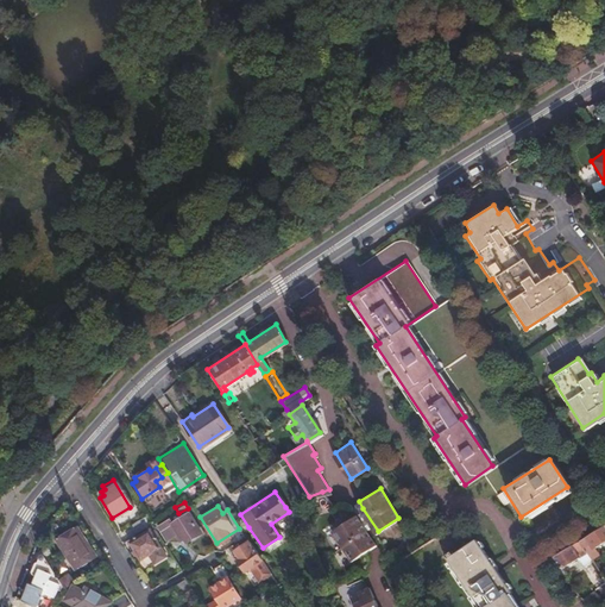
[(363,508),(357,513),(376,543),(383,539),(378,531),(363,508)]
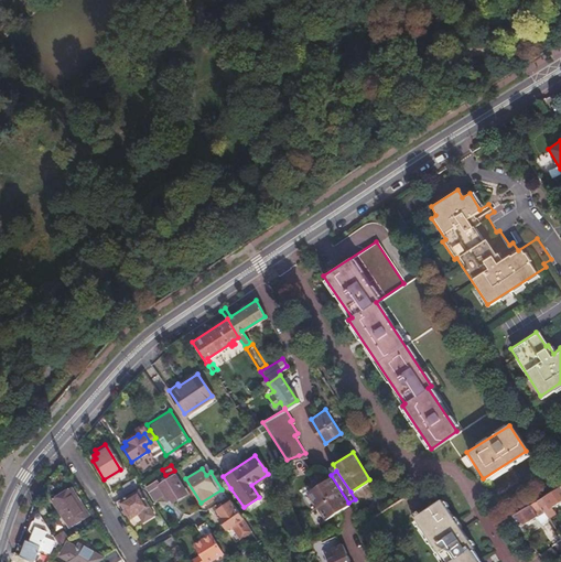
[(147,484),(155,499),(164,494),(168,499),(174,495),(175,498),(184,493),(173,474),(159,483),(157,478),(147,484)]
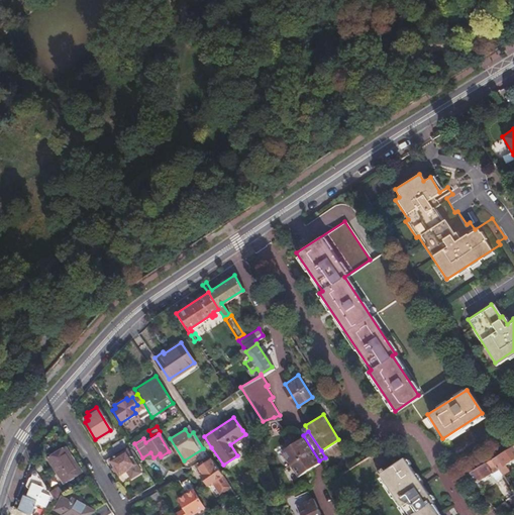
[(319,460),(303,435),(281,448),(298,475),(319,460)]
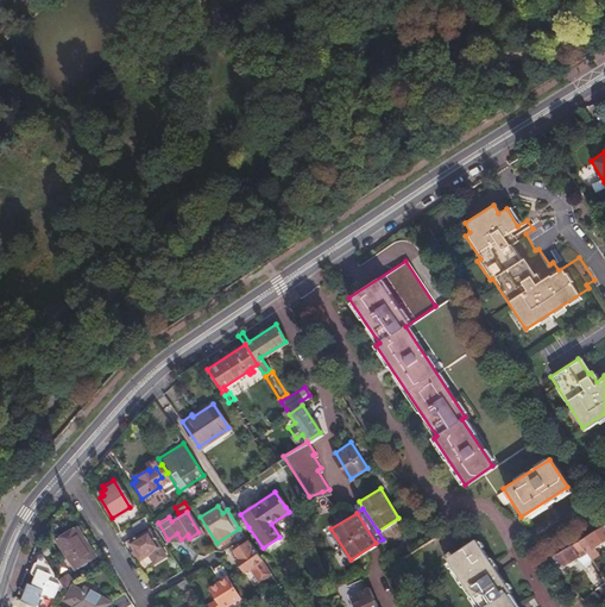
[(127,526),(132,532),(147,524),(143,517),(127,526)]
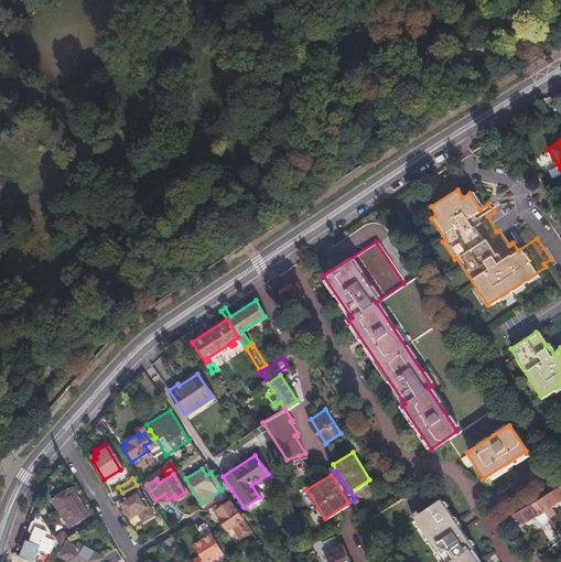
[(50,499),(66,526),(85,514),(69,487),(50,499)]
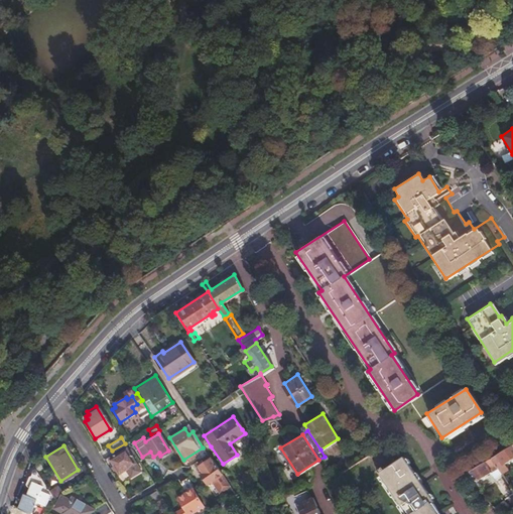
[(512,458),(512,446),(512,445),(491,458),(497,468),(500,473),(507,469),(503,464),(512,458)]
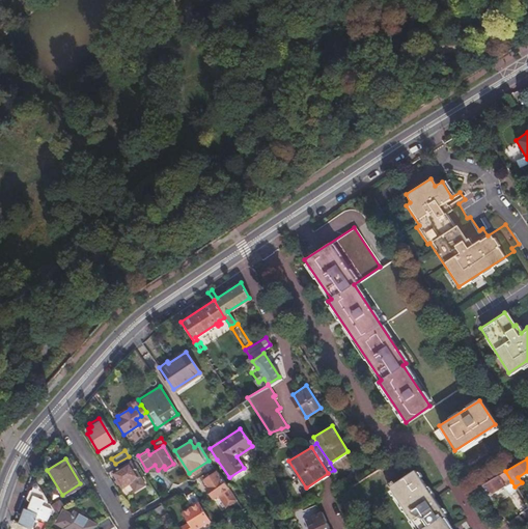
[(111,472),(120,488),(129,482),(134,490),(143,483),(139,476),(130,461),(111,472)]
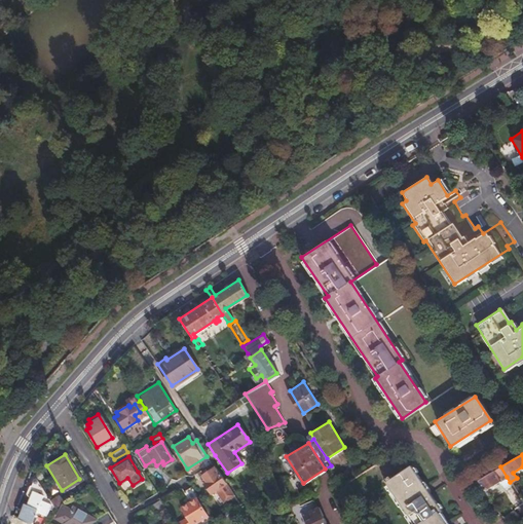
[(35,479),(36,481),(43,477),(33,460),(29,468),(28,469),(35,479)]
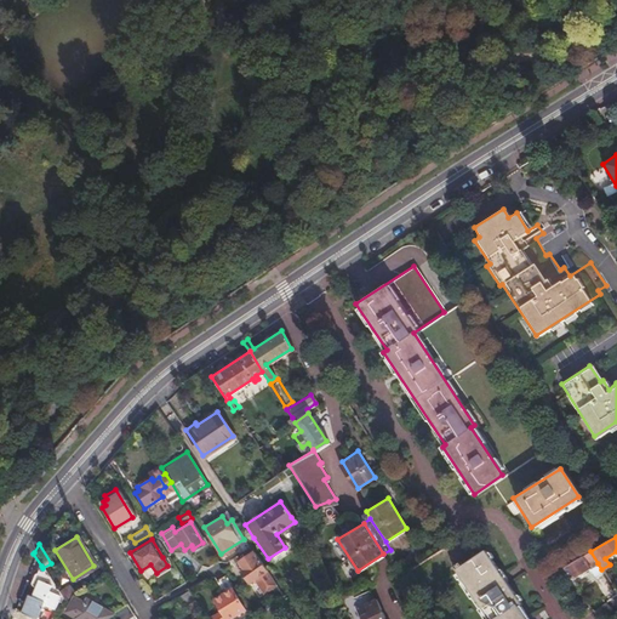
[(263,592),(274,585),(266,571),(249,545),(241,550),(246,556),(239,561),(241,564),(238,567),(247,583),(253,579),(263,592)]
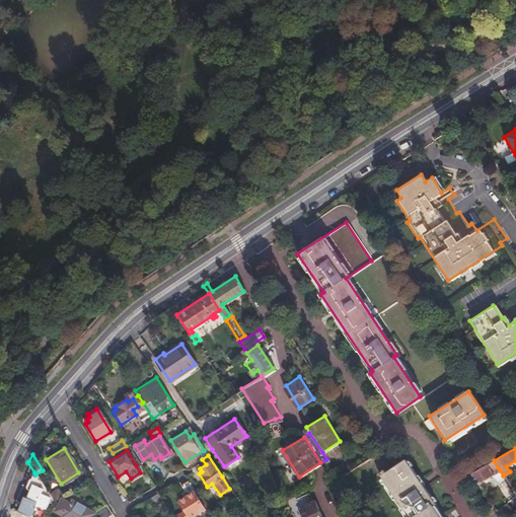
[(440,516),(433,505),(435,503),(406,459),(386,471),(383,467),(380,469),(382,473),(380,475),(409,516),(440,516)]
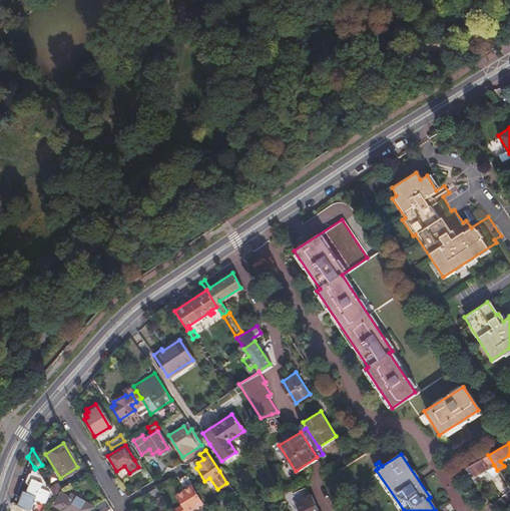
[(494,465),(488,455),(466,469),(472,478),(494,465)]
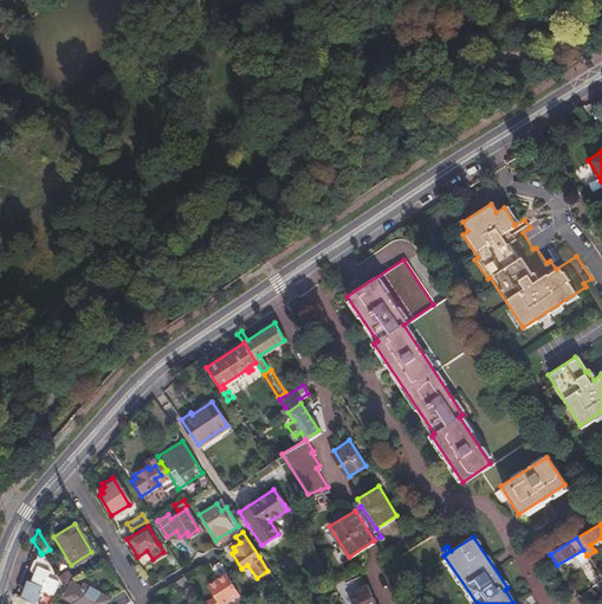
[(57,579),(54,576),(41,554),(40,552),(37,560),(33,559),(28,571),(34,573),(31,582),(43,586),(51,590),(57,579)]
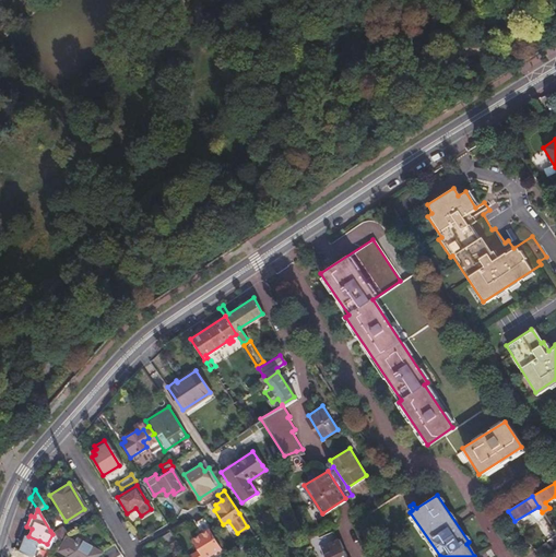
[(209,528),(211,526),(201,510),(192,516),(202,532),(209,528)]
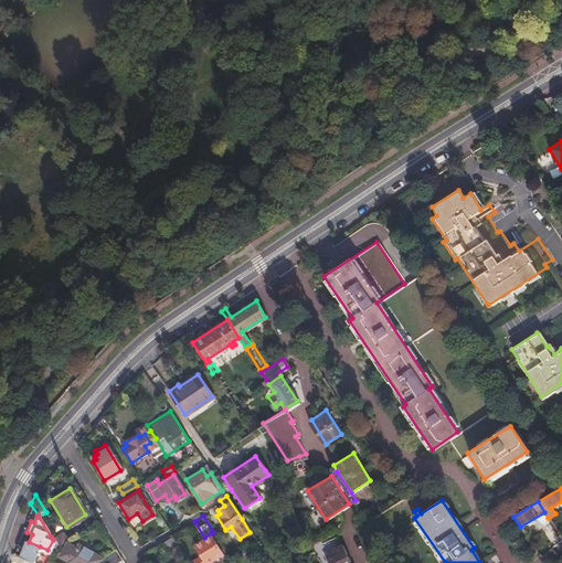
[(551,544),(561,538),(549,519),(539,526),(551,544)]
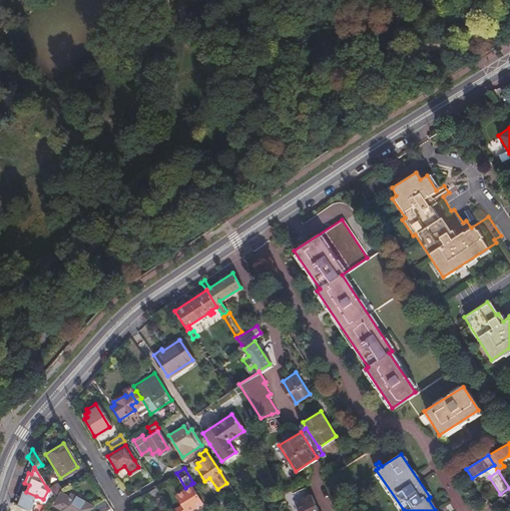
[(50,494),(59,489),(55,482),(46,487),(48,490),(50,494)]
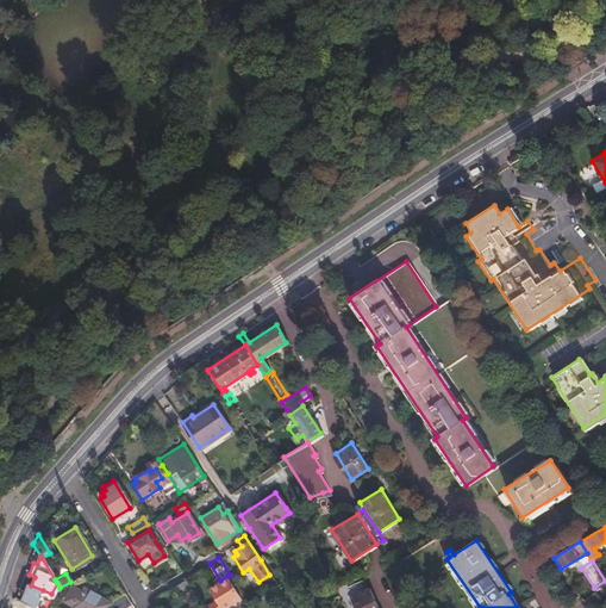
[(193,584),(188,575),(169,587),(174,595),(193,584)]
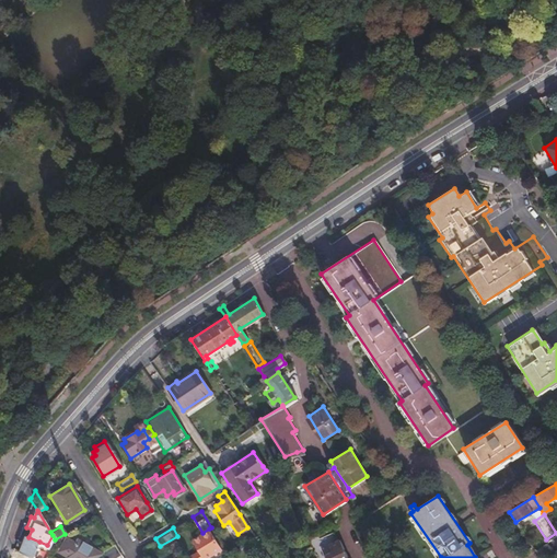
[(204,557),(221,548),(209,529),(202,533),(197,536),(199,538),(196,541),(201,548),(192,554),(194,557),(204,557)]
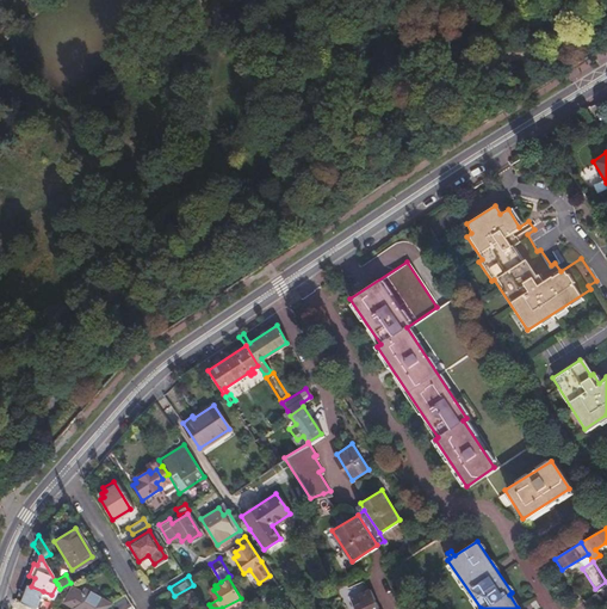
[(63,598),(80,608),(92,608),(97,601),(72,585),(63,598)]
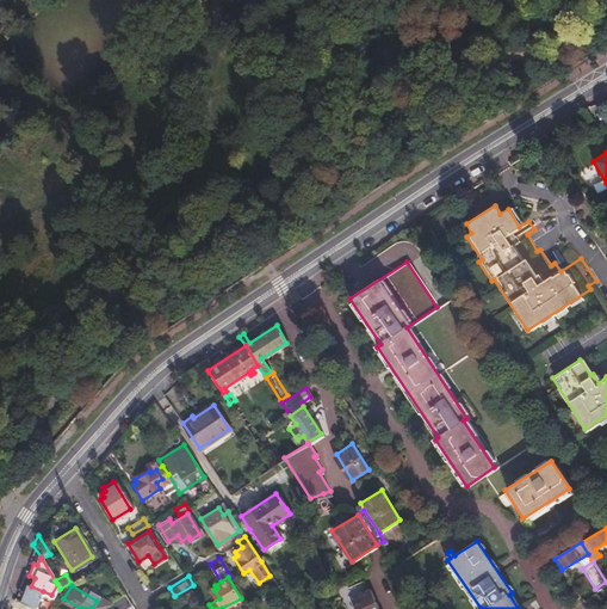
[(20,602),(26,604),(36,608),(41,595),(43,591),(31,586),(28,594),(24,592),(20,602)]
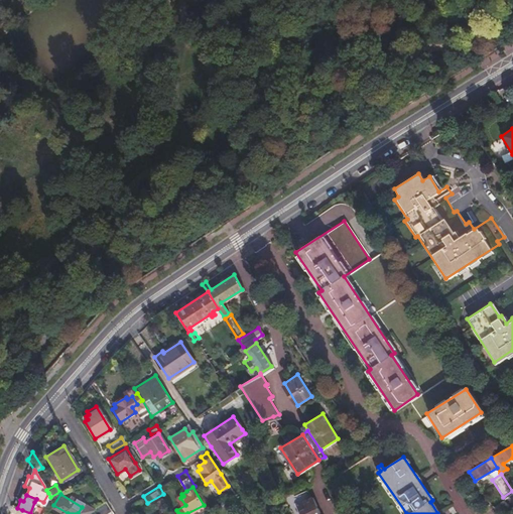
[(164,507),(169,504),(165,497),(160,500),(164,507)]
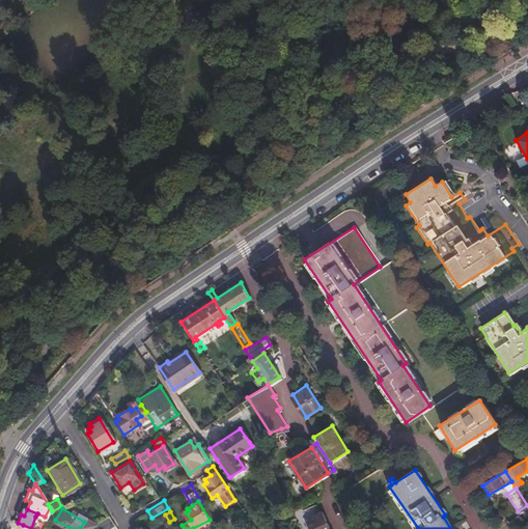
[(95,528),(106,528),(112,525),(106,514),(92,523),(95,528)]
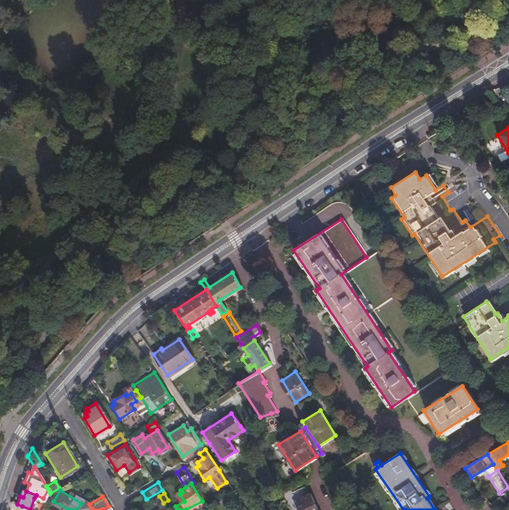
[(314,509),(306,496),(297,501),(301,508),(298,509),(297,509),(314,509)]
